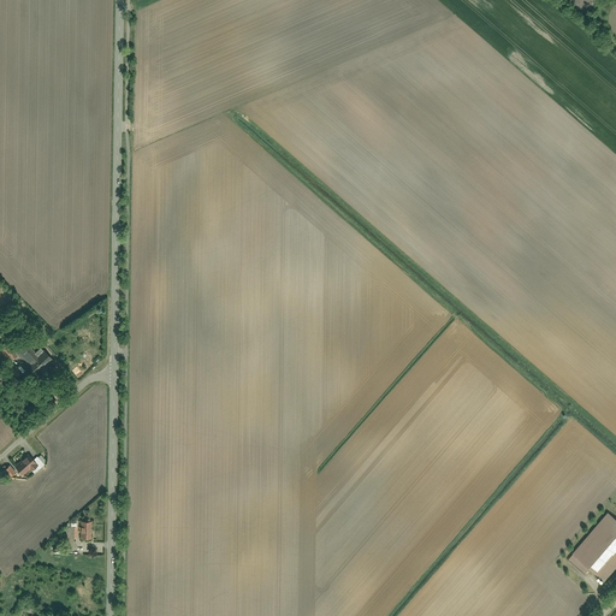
[(18,355),(9,342),(1,347),(10,361),(18,355)]
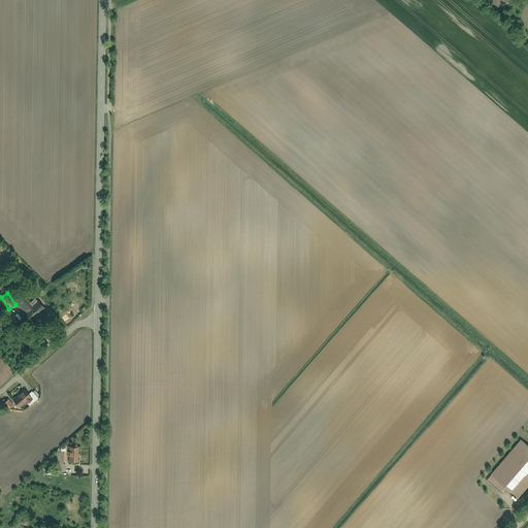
[(23,294),(14,301),(25,312),(33,304),(31,302),(23,294)]
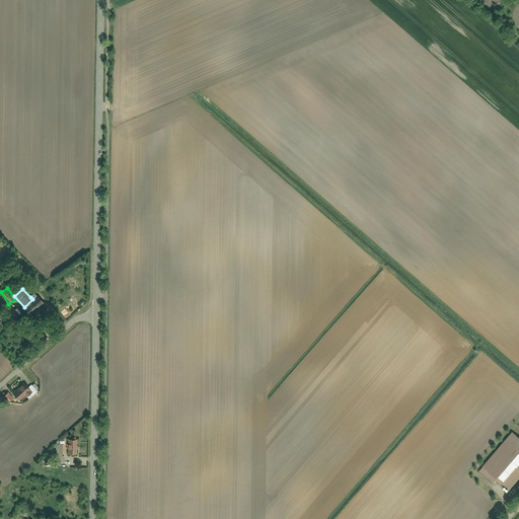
[(30,313),(44,301),(38,295),(32,299),(24,307),(30,313)]
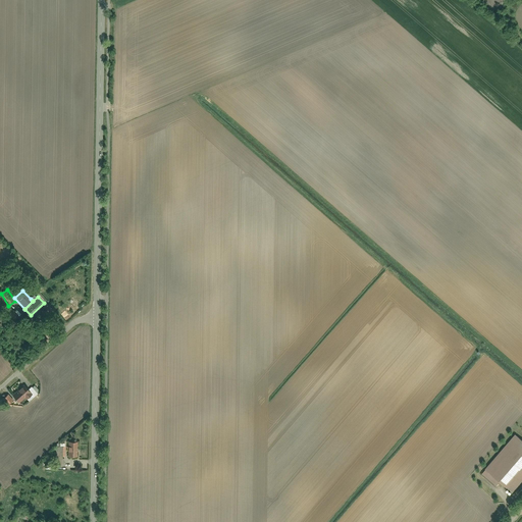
[(24,384),(13,394),(19,402),(25,397),(27,399),(33,394),(29,389),(24,384)]
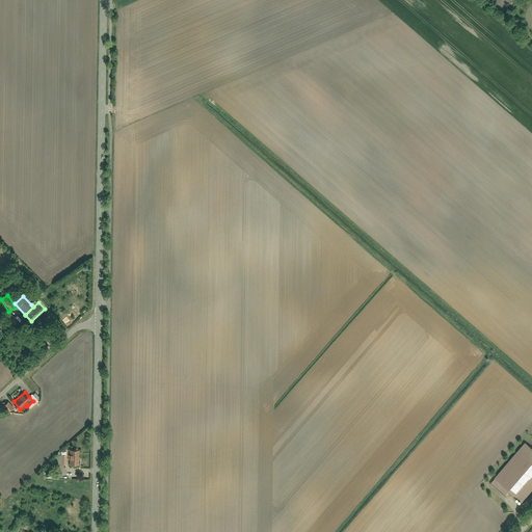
[(34,403),(38,400),(33,394),(32,394),(29,397),(33,401),(34,403)]
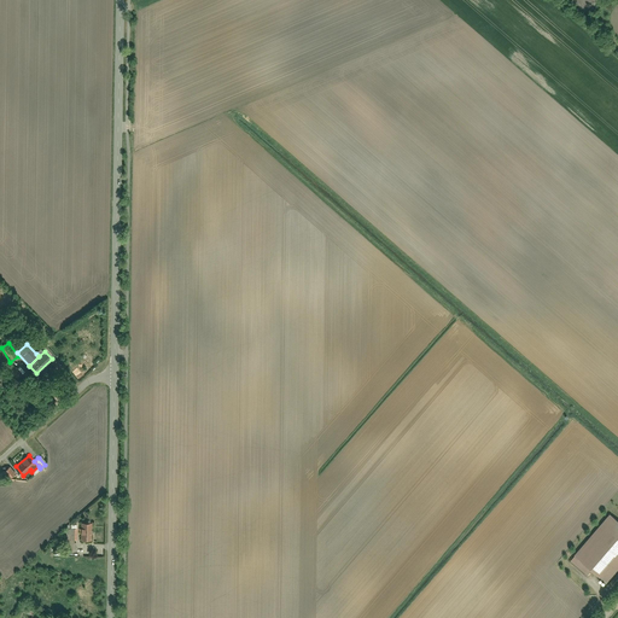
[(9,466),(3,472),(9,479),(16,473),(9,466)]
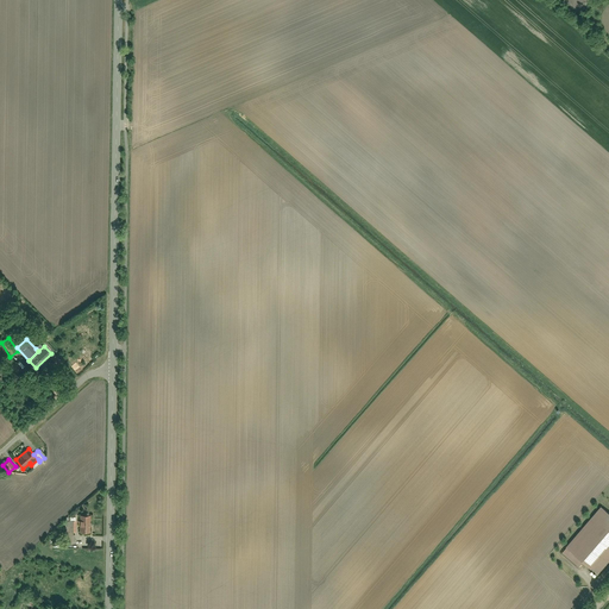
[(598,573),(608,559),(608,512),(600,504),(560,552),(578,566),(583,560),(598,573)]
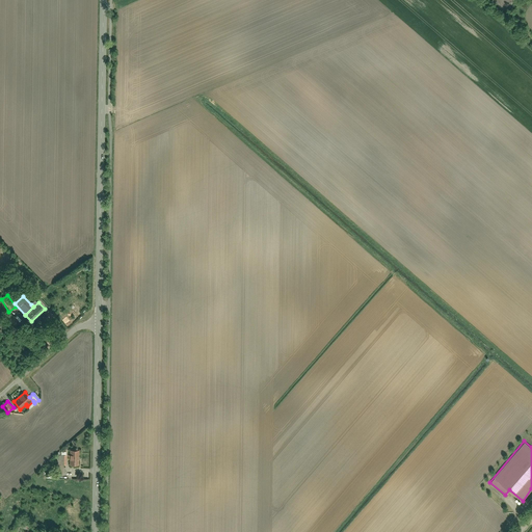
[(79,464),(80,450),(70,449),(70,464),(79,464)]
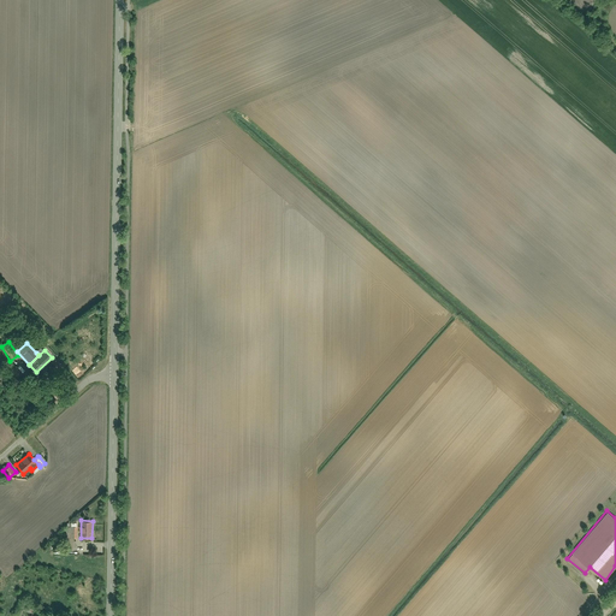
[(77,538),(78,527),(66,526),(66,538),(77,538)]
